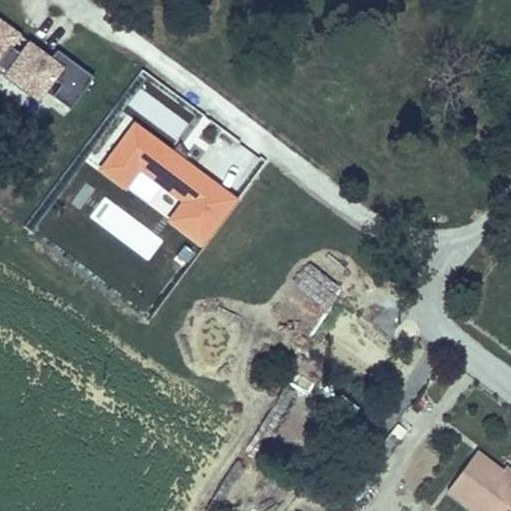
[(28,39),(0,18),(0,76),(1,77),(3,73),(39,100),(45,92),(68,109),(93,76),(56,49),(48,59),(26,42),(28,39)]
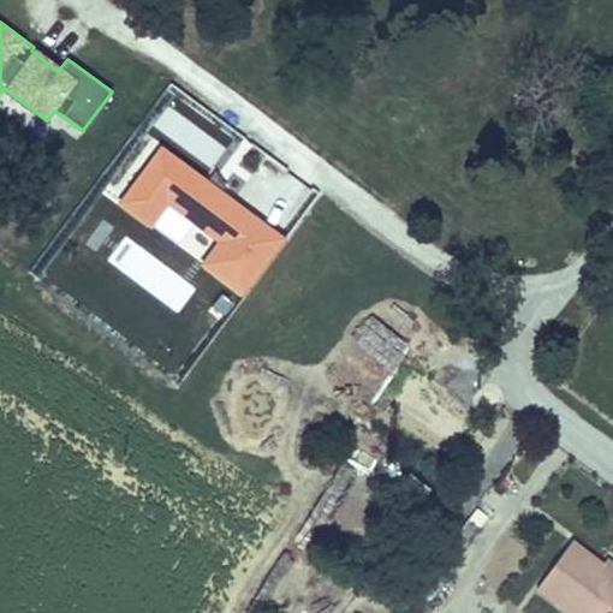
[(243,297),(287,239),(161,144),(117,202),(149,227),(167,203),(218,242),(200,263),(243,297)]
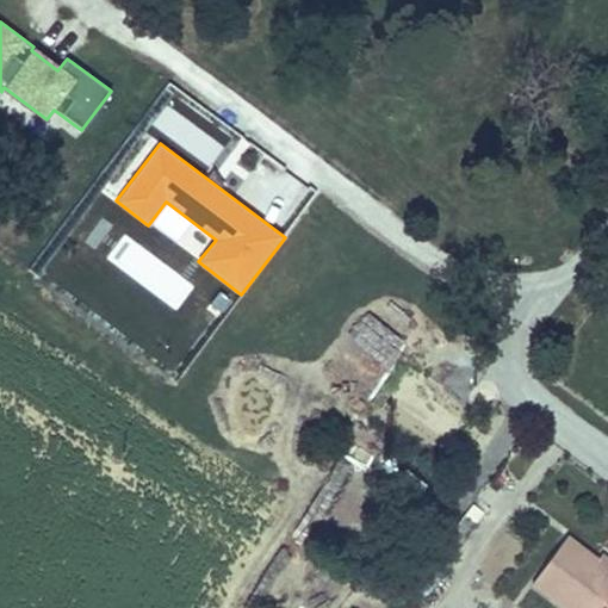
[(337,366),(328,384),(366,403),(376,385),(337,366)]
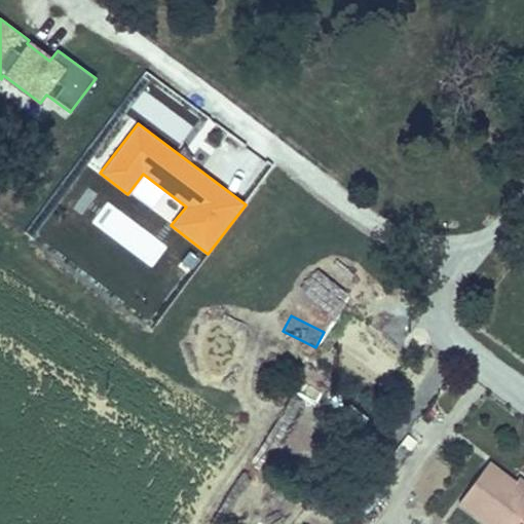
[(523,493),(513,485),(486,466),(458,508),(482,523),(523,523),(523,493)]
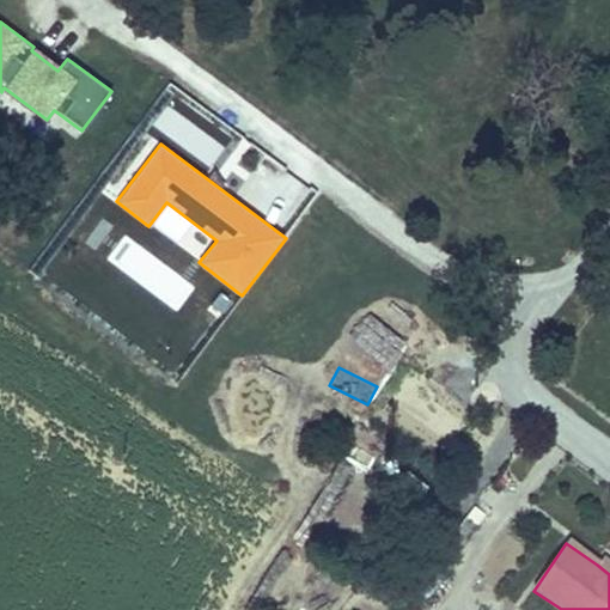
[(609,561),(603,556),(597,565),(609,574),(609,561)]
